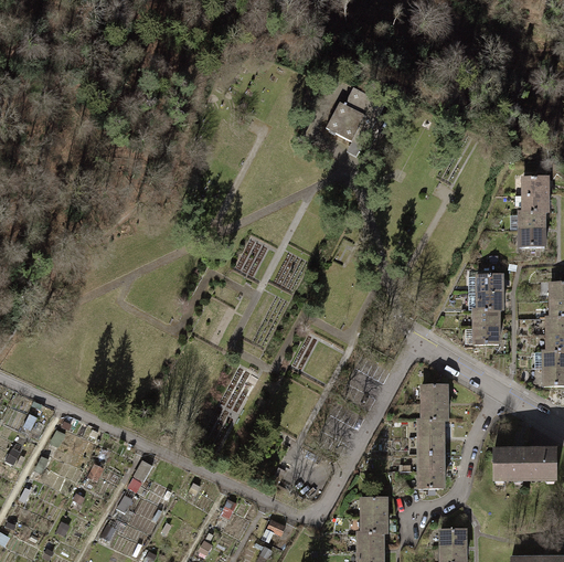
[(357,86),(347,104),(339,99),(326,125),(333,129),(363,145),(386,103),(357,86)]
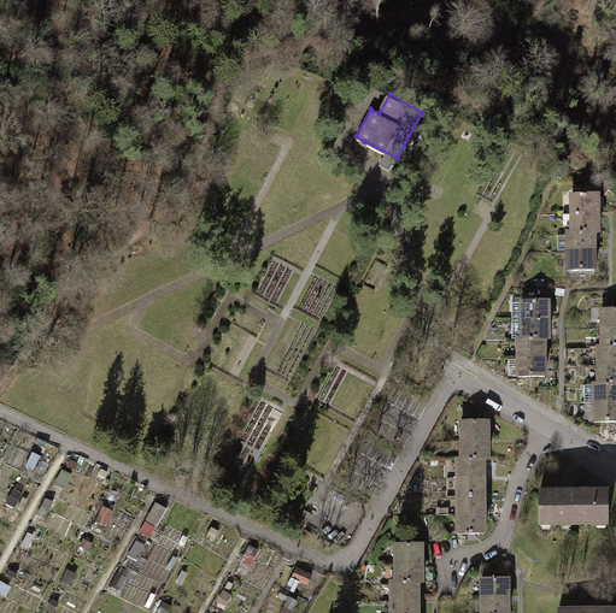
[(615,182),(604,176),(596,189),(605,194),(610,187),(615,189),(615,182)]
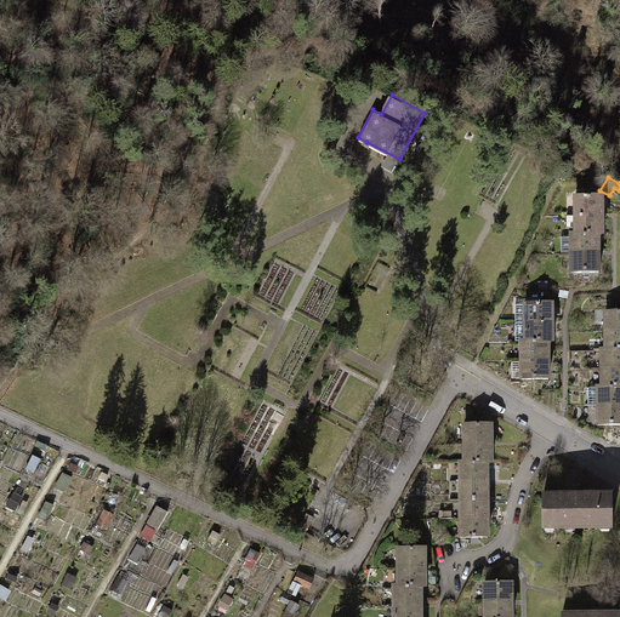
[(575,193),(576,212),(603,212),(602,193),(575,193)]
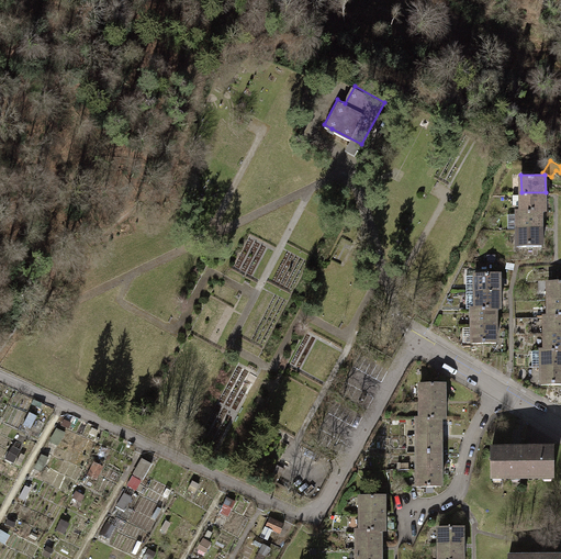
[(546,209),(546,192),(522,192),(522,210),(541,209),(546,209)]
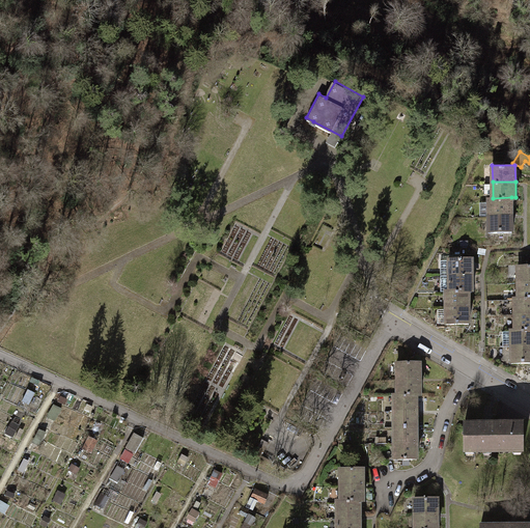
[(489,198),(489,214),(511,214),(511,197),(493,198),(489,198)]
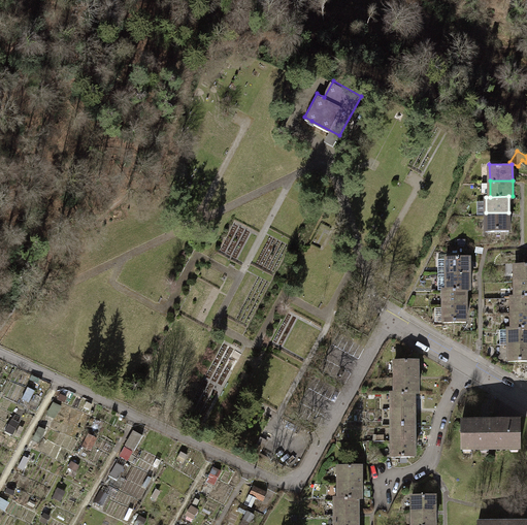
[(508,228),(508,212),(486,212),(486,229),(508,228)]
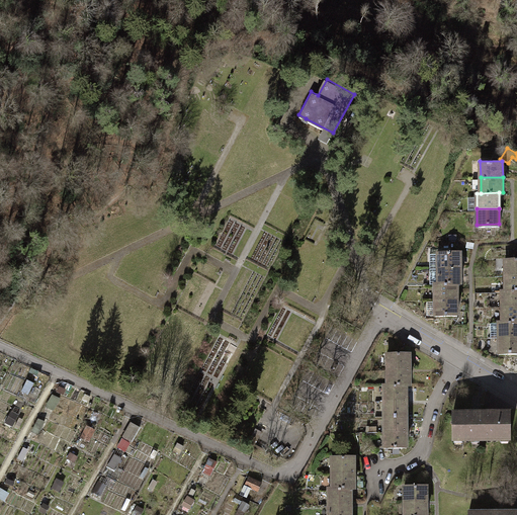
[(438,259),(438,267),(460,266),(460,250),(430,251),(430,259),(438,259)]
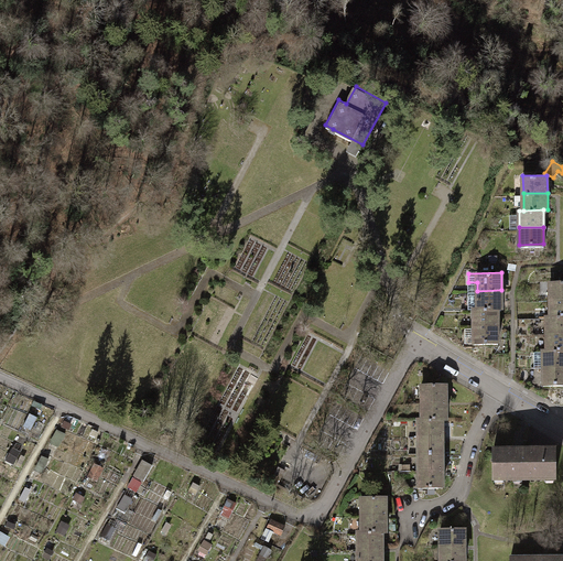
[(562,280),(550,280),(550,298),(562,297),(562,280)]
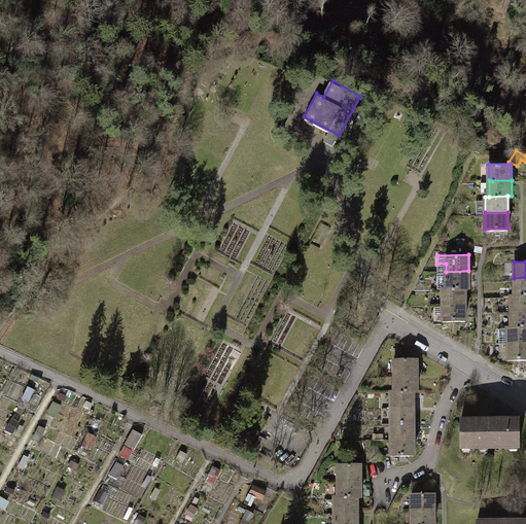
[(446,278),(446,287),(464,286),(468,286),(468,271),(446,272),(437,272),(437,278),(446,278)]
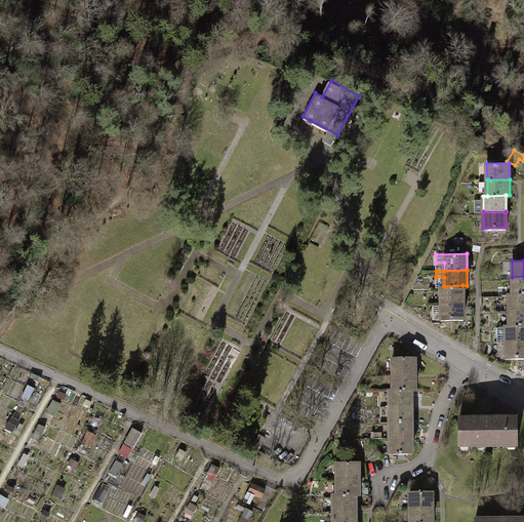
[(523,276),(512,277),(513,292),(523,292),(523,276)]
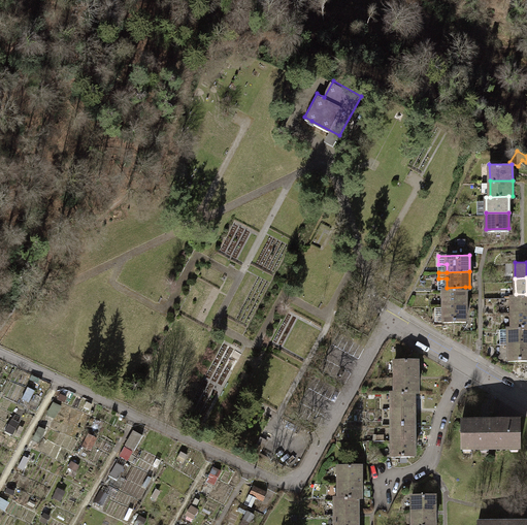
[(443,288),(443,303),(466,303),(465,287),(447,288),(443,288)]
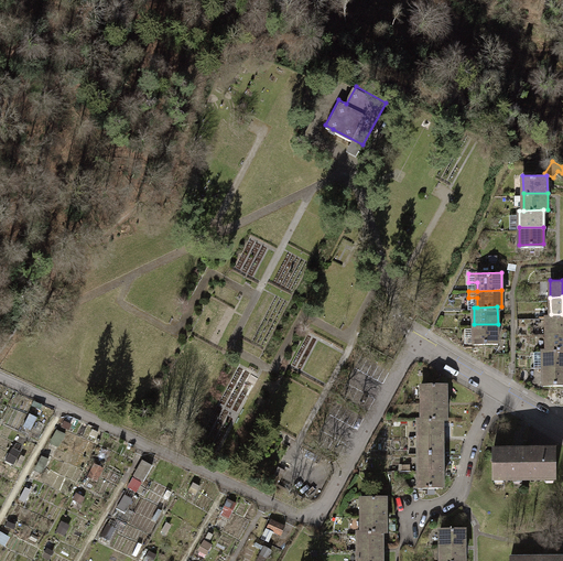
[(547,314),(547,332),(562,332),(562,314),(551,314),(547,314)]
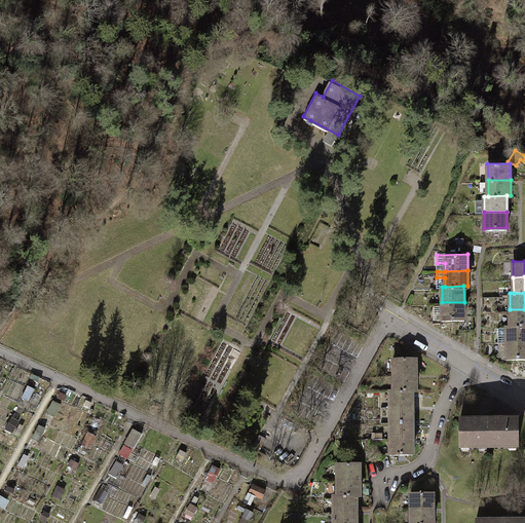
[(464,318),(464,302),(442,302),(443,319),(464,318)]
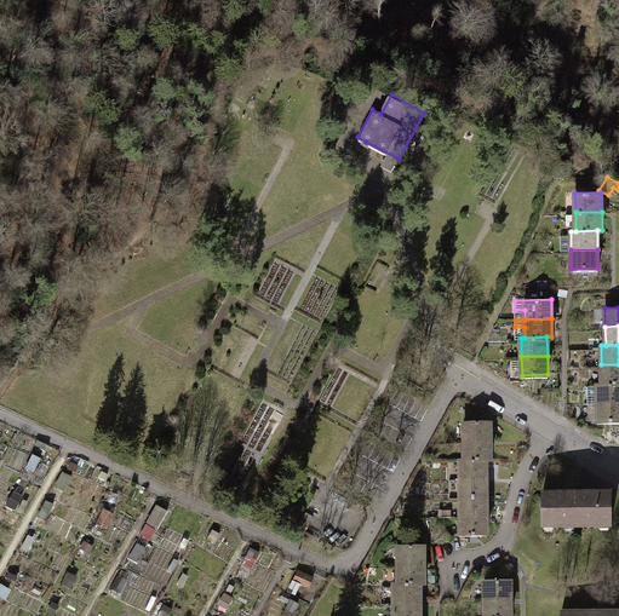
[(618,364),(601,364),(601,383),(618,383),(618,364)]
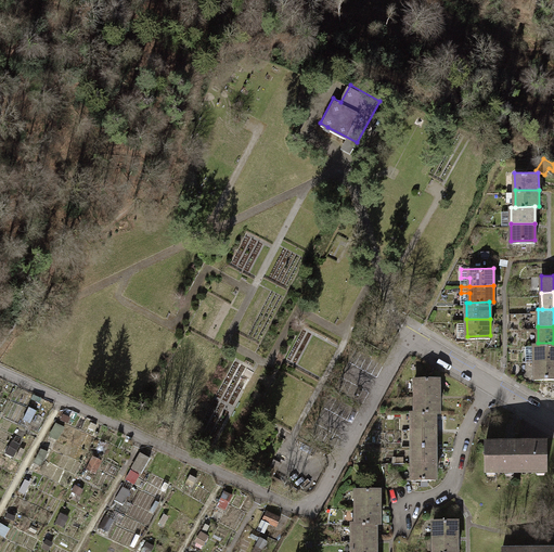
[(535,352),(535,360),(553,359),(553,343),(538,343),(526,344),(526,352),(535,352)]
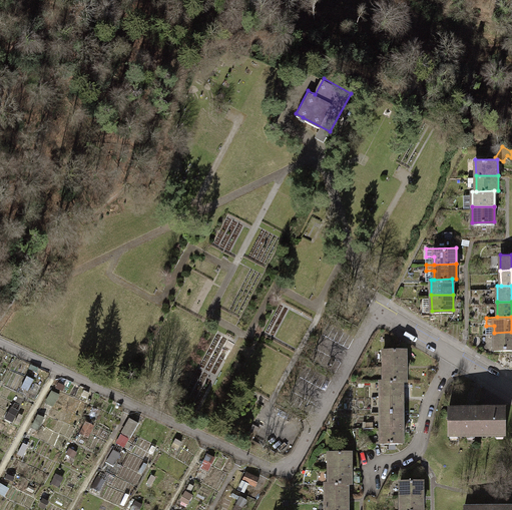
[(511,332),(494,333),(494,348),(511,347),(511,332)]
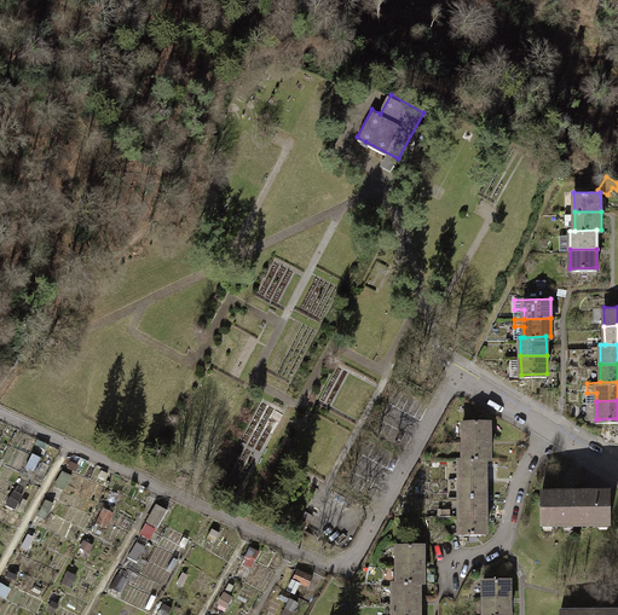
[(463,419),(463,439),(490,439),(490,419),(463,419)]
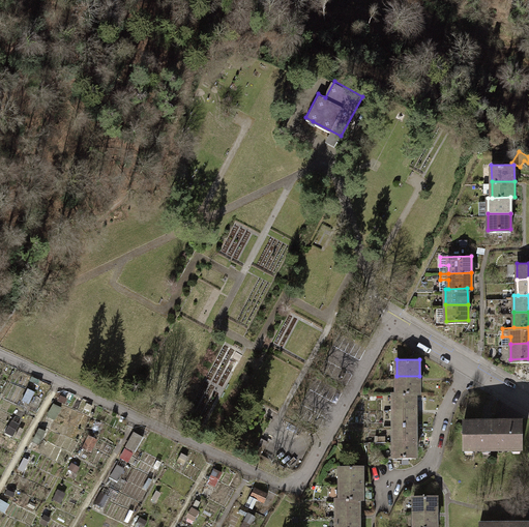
[(419,392),(419,376),(397,376),(397,392),(416,392),(419,392)]
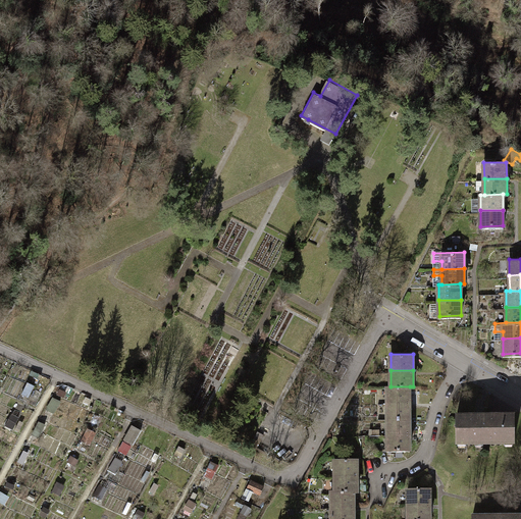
[(387,386),(387,402),(410,402),(410,386),(391,386),(387,386)]
